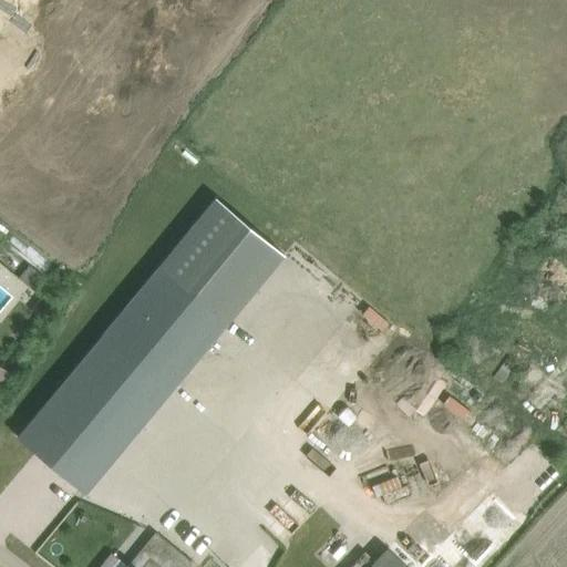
[(16,0),(35,13),(44,0),(16,0)]
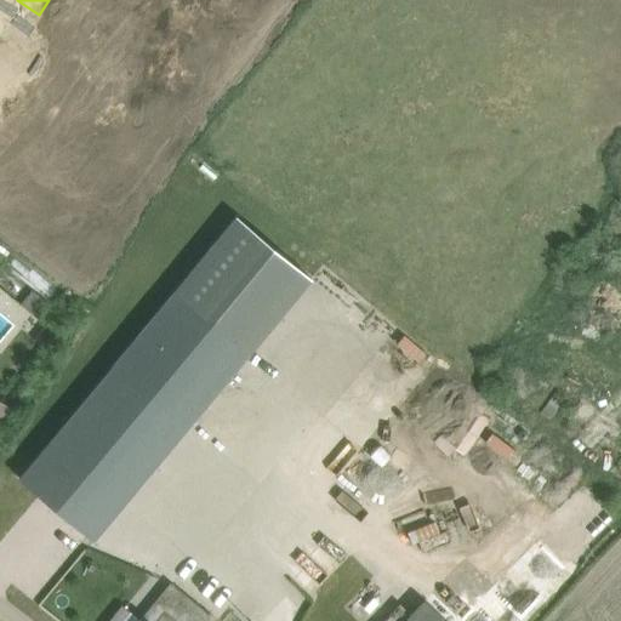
[(175,289),(112,365),(188,429),(252,353),(175,289)]
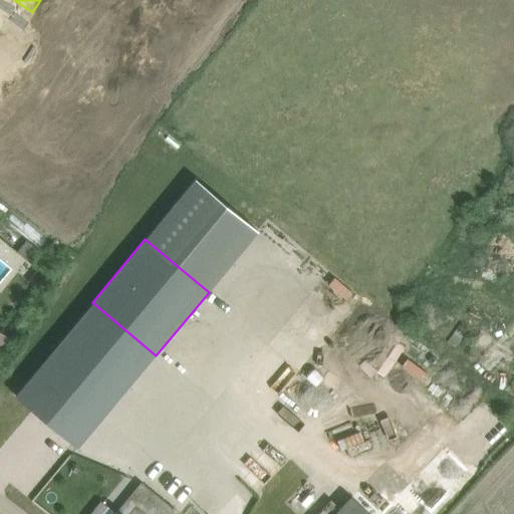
[(343,299),(348,291),(329,277),(323,285),(343,299)]
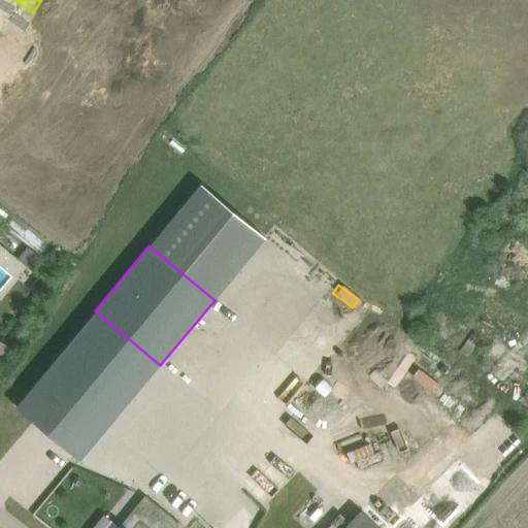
[(527,326),(525,325),(491,386),(527,406),(527,405),(527,362),(527,359),(527,326)]
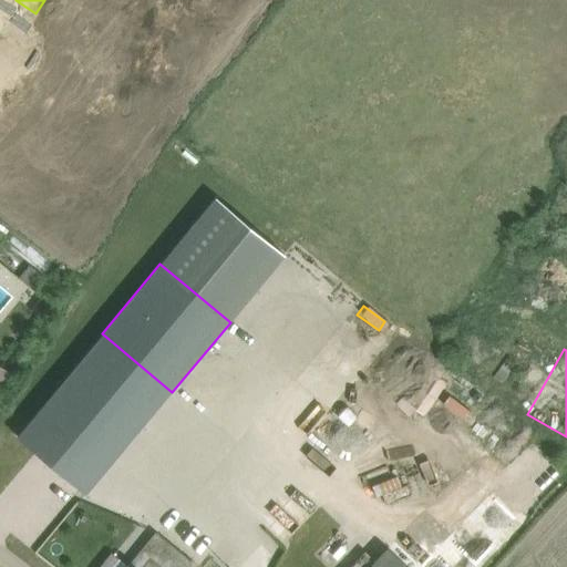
[(156,533),(127,566),(189,566),(194,563),(156,533)]
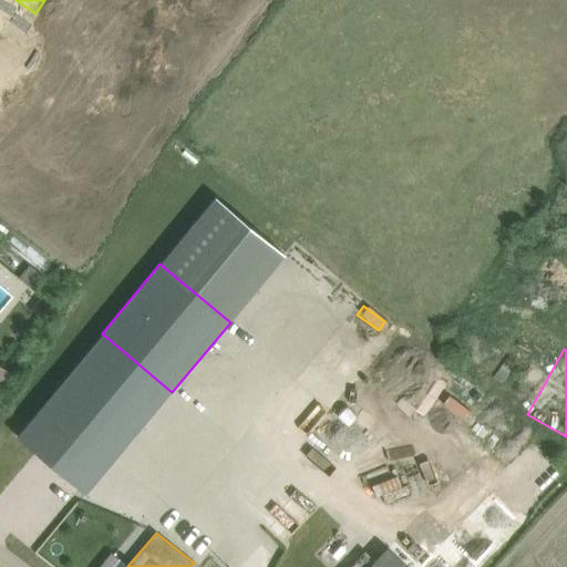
[(372,559),(364,566),(403,566),(383,547),(372,559)]
